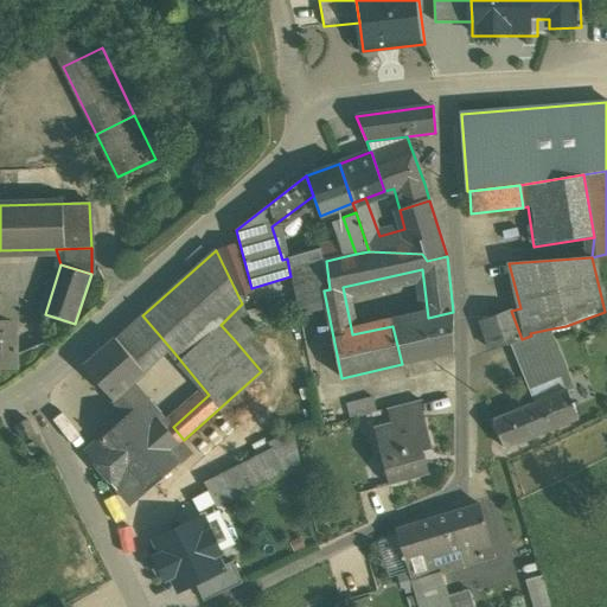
[(242,304),(221,325),(235,340),(253,325),(242,304)]
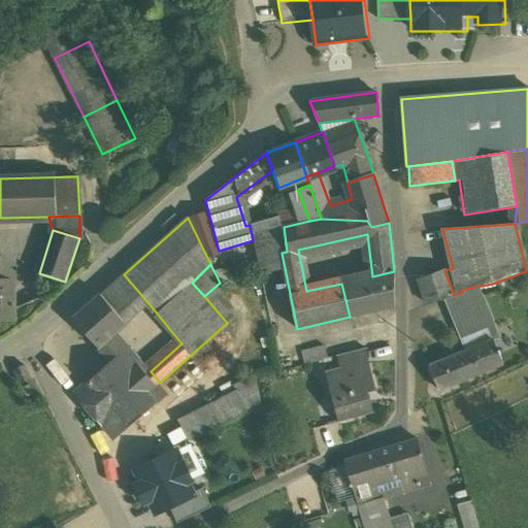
[(444,270),(418,279),(427,305),(442,299),(454,295),(444,270)]
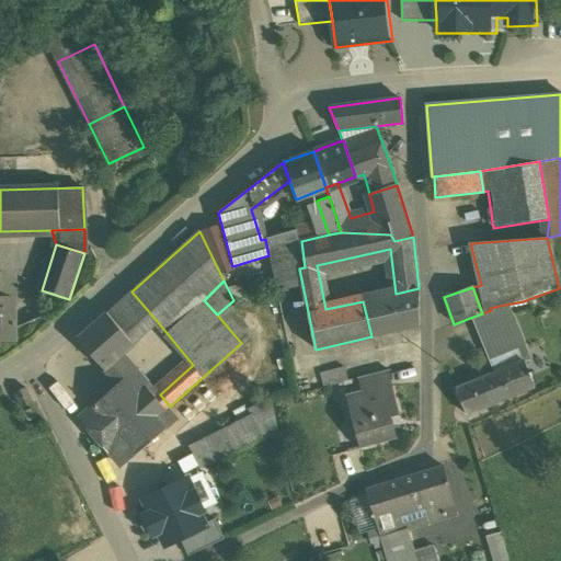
[(396,294),(363,301),(371,336),(420,325),(419,288),(396,294)]
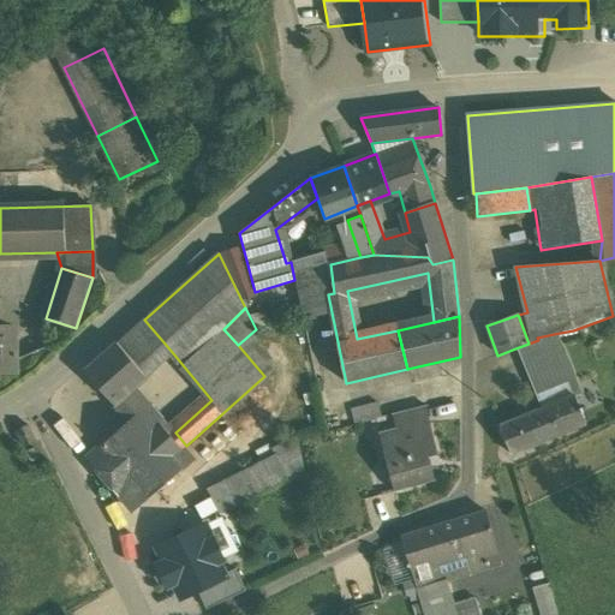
[(117,344),(85,371),(115,405),(131,390),(173,353),(144,320),(118,344),(117,344)]
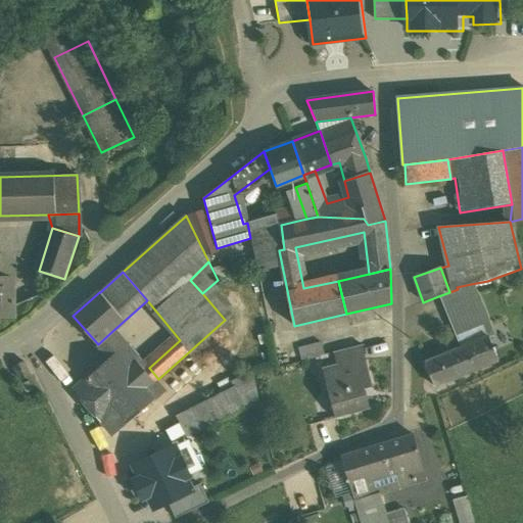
[(12,281),(0,281),(0,313),(12,313),(12,281)]
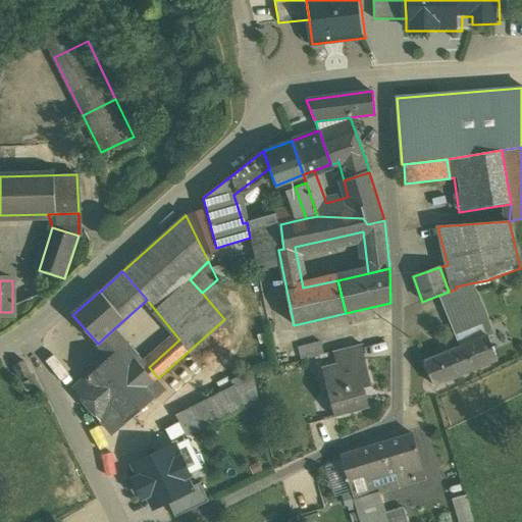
[(470,283),(456,286),(457,289),(449,292),(437,296),(442,306),(474,295),(470,283)]
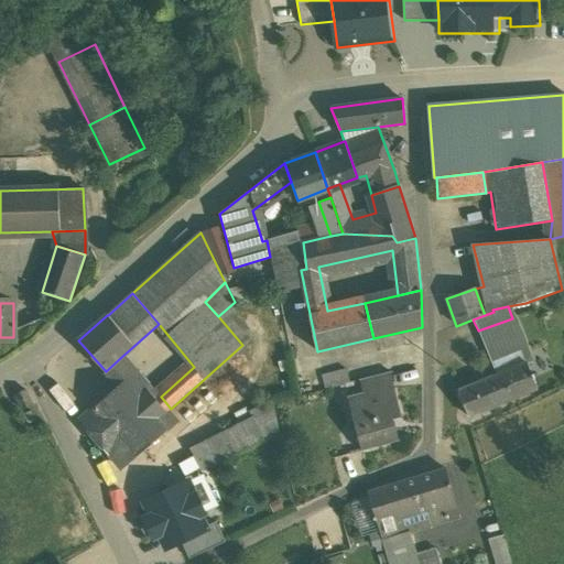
[(512,318),(478,331),(484,345),(518,332),(512,318)]
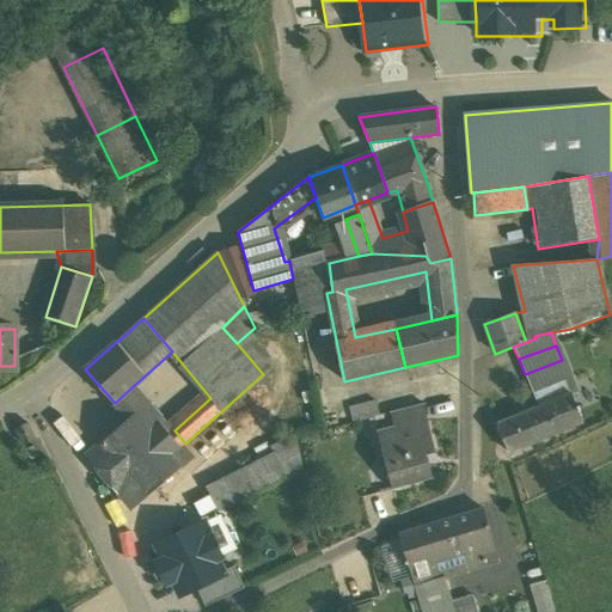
[(562,360),(525,374),(533,392),(569,378),(562,360)]
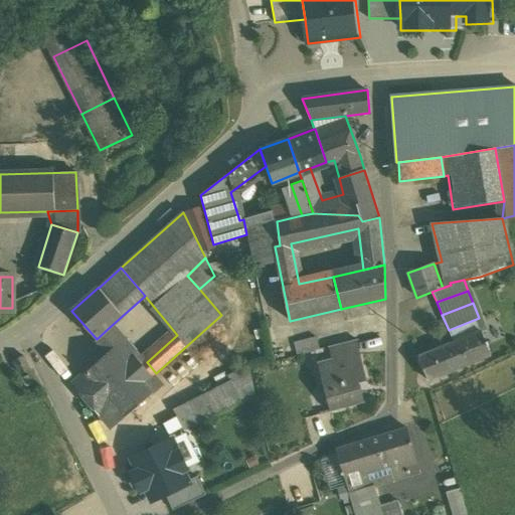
[(479,318),(449,330),(454,342),(480,331),(481,333),(484,331),(479,318)]
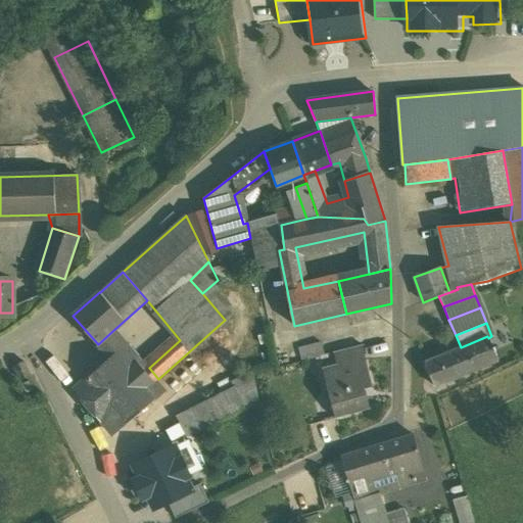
[(158,379),(149,368),(145,371),(111,332),(98,344),(109,359),(116,352),(129,368),(136,362),(153,381),(154,381),(155,381),(158,379)]
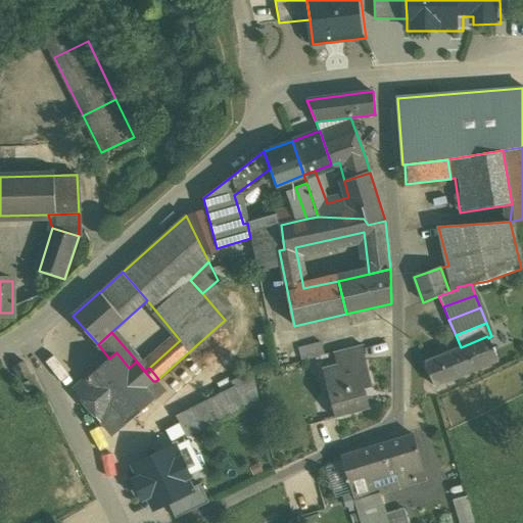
[(461,347),(424,363),(434,387),(497,360),(494,351),(496,350),(495,347),(492,348),(488,338),(487,336),(461,347)]
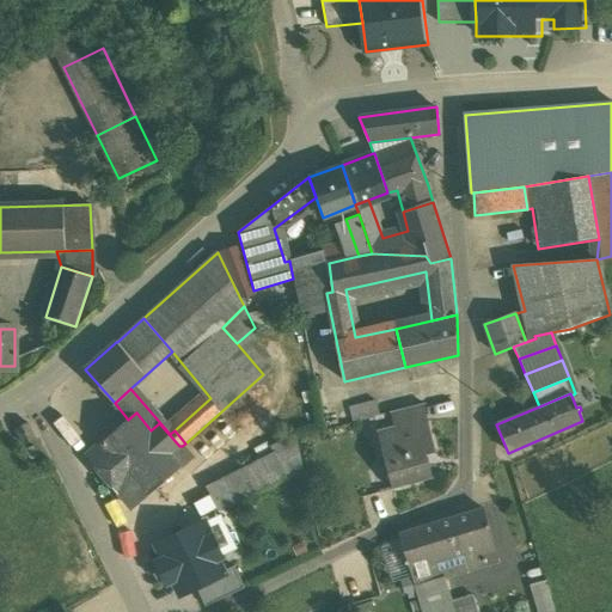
[(375,402),(349,408),(353,421),(379,415),(375,402)]
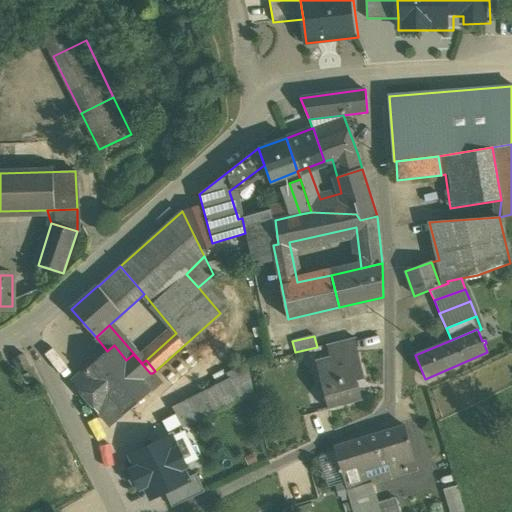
[(353,339),(327,346),(330,357),(316,361),(329,409),(361,400),(355,377),(363,375),(353,339)]
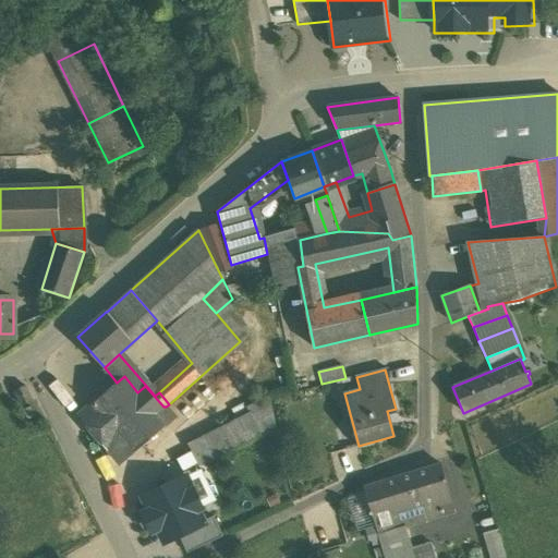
[(145,386),(137,392),(124,376),(117,383),(79,416),(121,465),(165,427),(166,428),(177,420),(166,407),(165,407),(164,407),(145,386)]
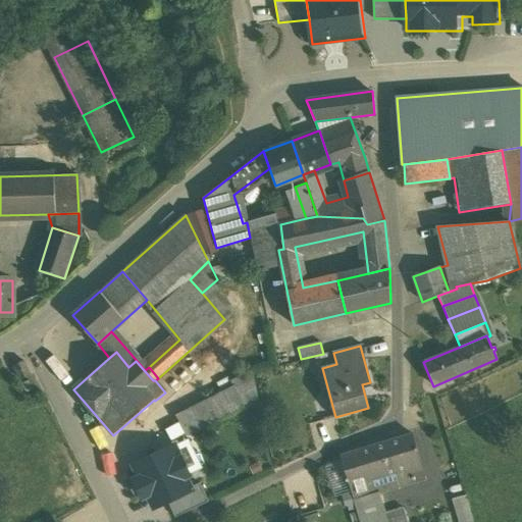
[(232,386),(175,416),(186,435),(258,400),(253,370),(230,381),(232,386)]
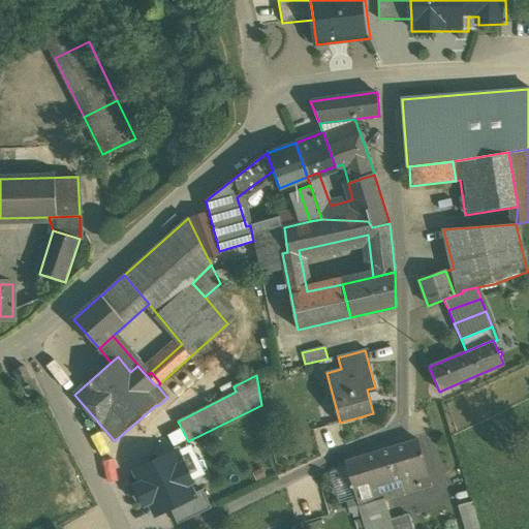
[(26,399),(33,396),(29,386),(22,390),(26,399)]
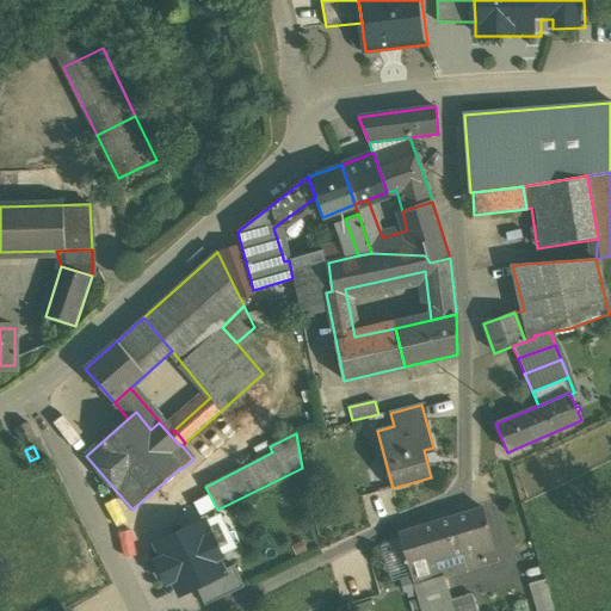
[(482,508),(433,523),(444,554),(450,573),(498,557),(482,508)]
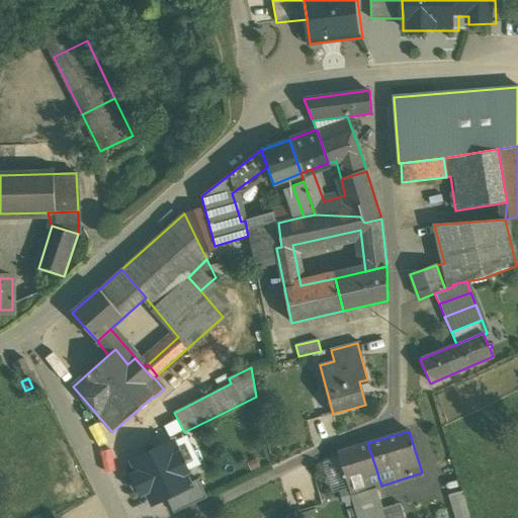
[(173,443),(134,461),(153,504),(167,498),(193,486),(173,443)]
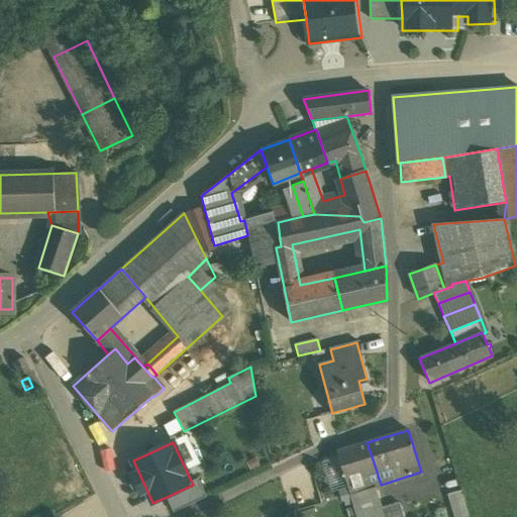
[(367,442),(337,451),(345,478),(376,469),(367,442)]
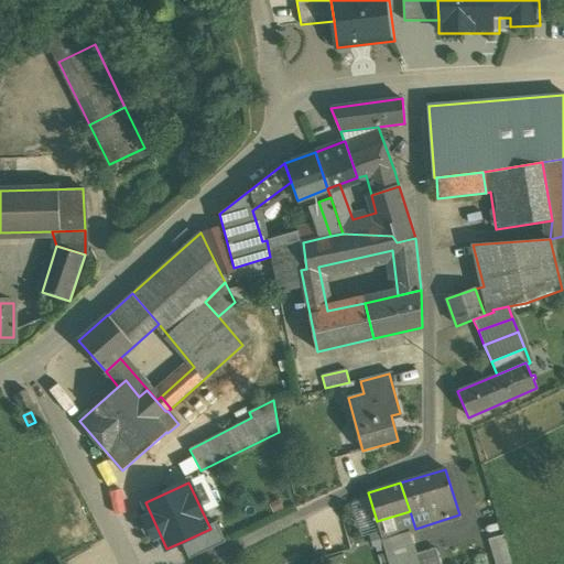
[(410,511),(377,521),(389,563),(419,563),(416,555),(410,531),(415,529),(410,511)]
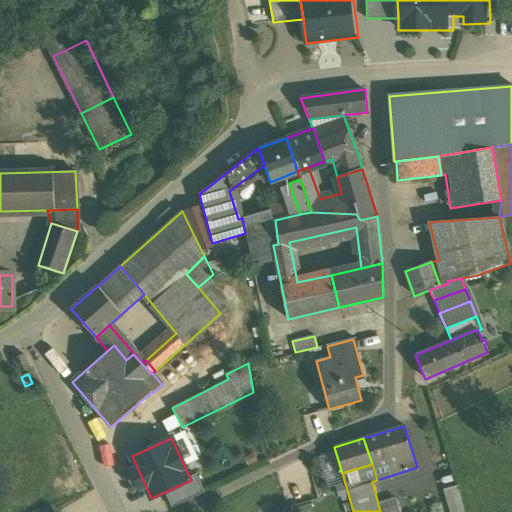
[(165,492),(172,508),(205,493),(197,477),(191,480),(165,492)]
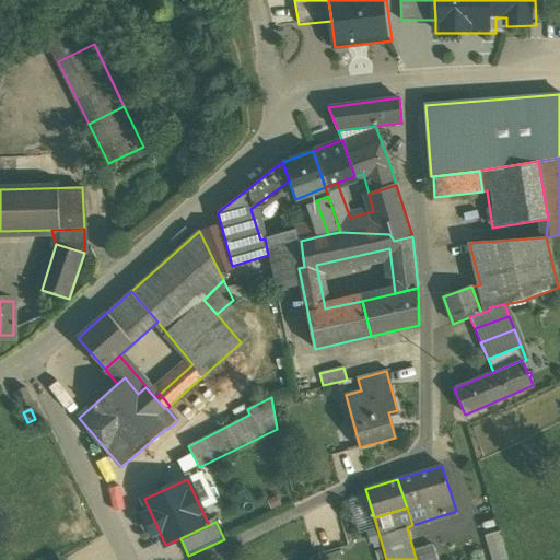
[(506,559),(498,532),(485,535),(492,559),(506,559)]
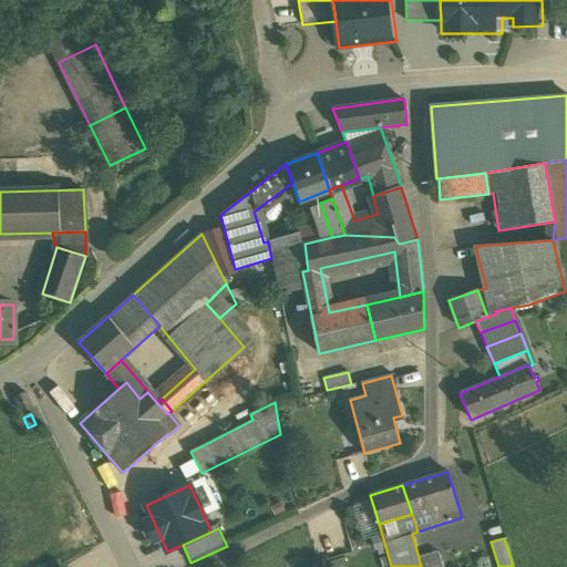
[(442,566),(439,553),(419,558),(421,566),(442,566)]
